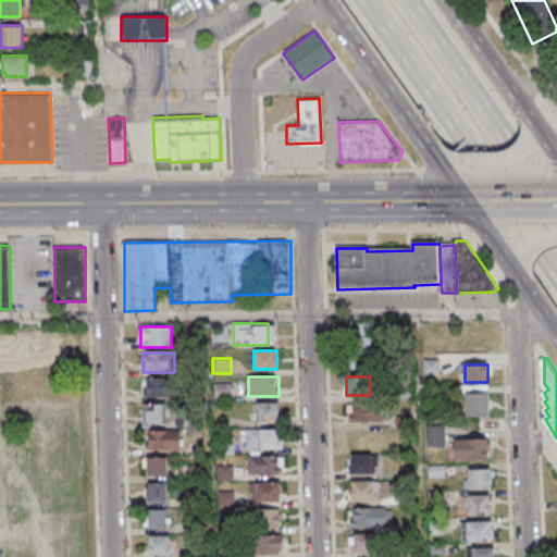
[(144,378),(144,397),(174,397),(174,378),(144,378)]
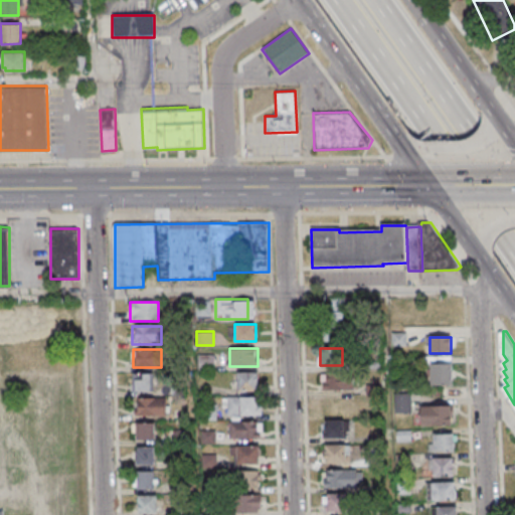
[(214,355),(197,355),(197,368),(214,368),(214,355)]
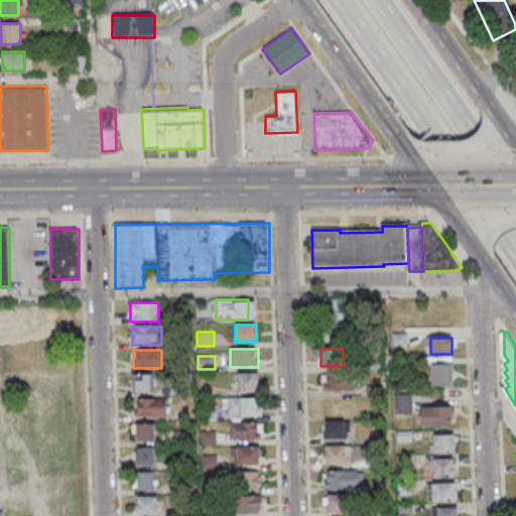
[(431,387),(455,387),(455,365),(431,365),(431,387)]
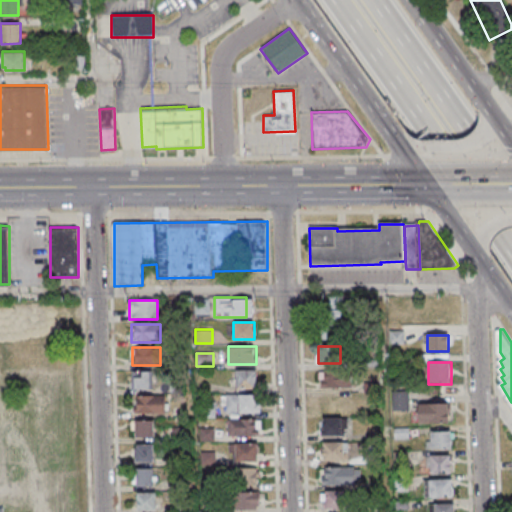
[(256,370),(236,370),(236,391),(256,391),(256,370)]
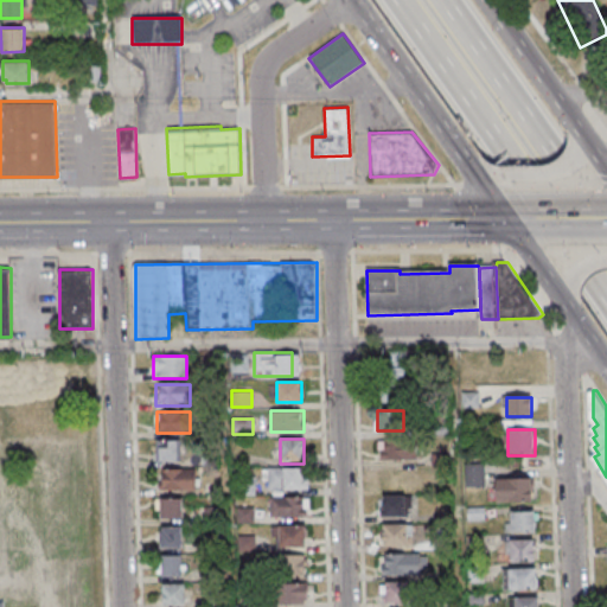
[(180,440),(157,440),(157,461),(180,461),(180,440)]
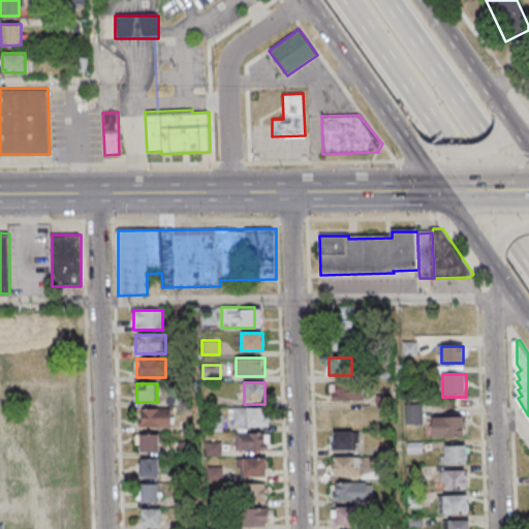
[(330,400),(361,400),(361,383),(330,383),(330,400)]
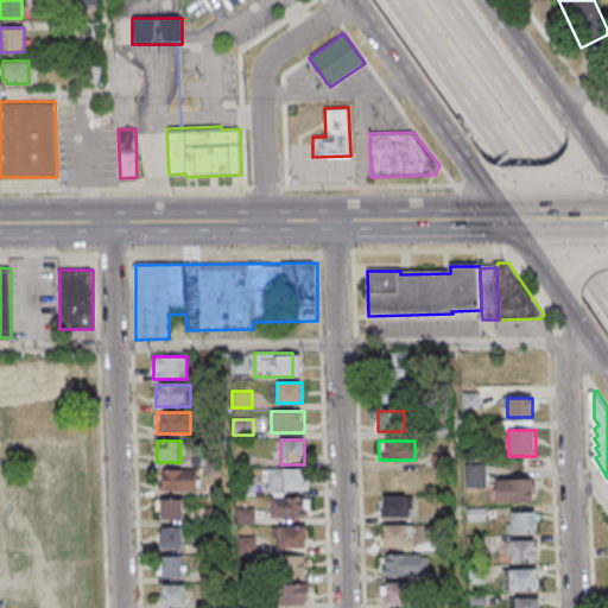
[(467,466),(467,486),(483,486),(483,466),(467,466)]
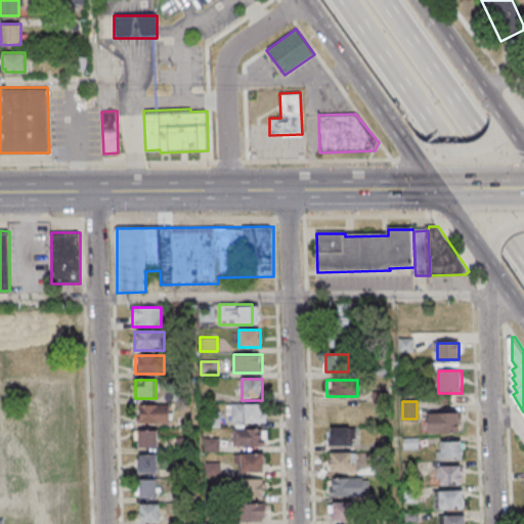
[(359,421),(359,403),(328,403),(328,421),(359,421)]
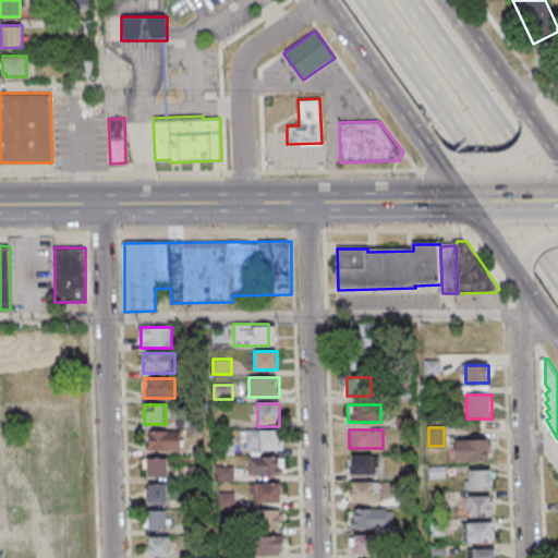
[(180,431),(147,431),(147,451),(180,451),(180,431)]
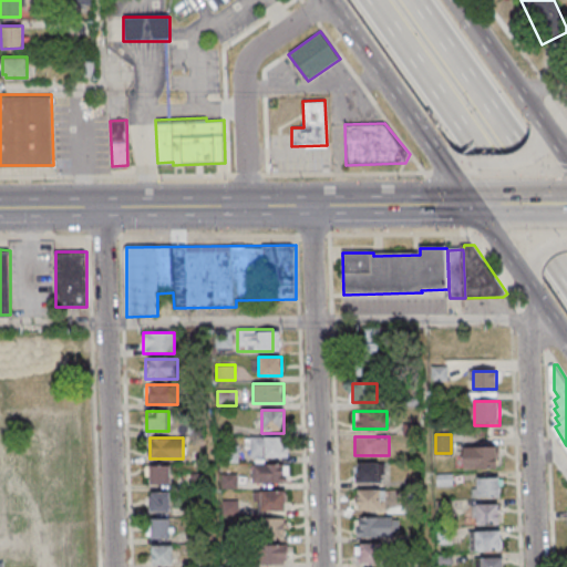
[(249,439),(249,459),(284,457),(284,437),(249,439)]
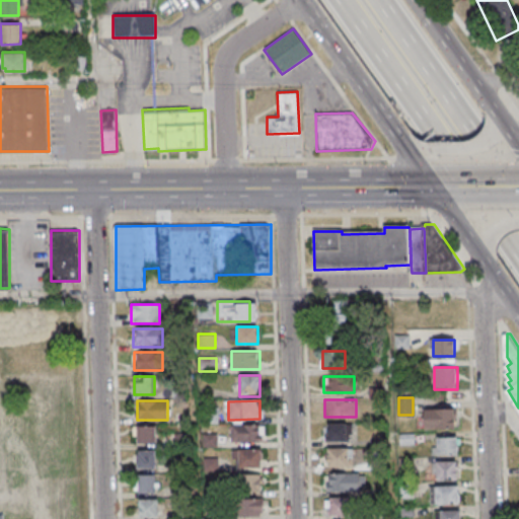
[(424,428),(454,428),(454,409),(424,409),(424,428)]
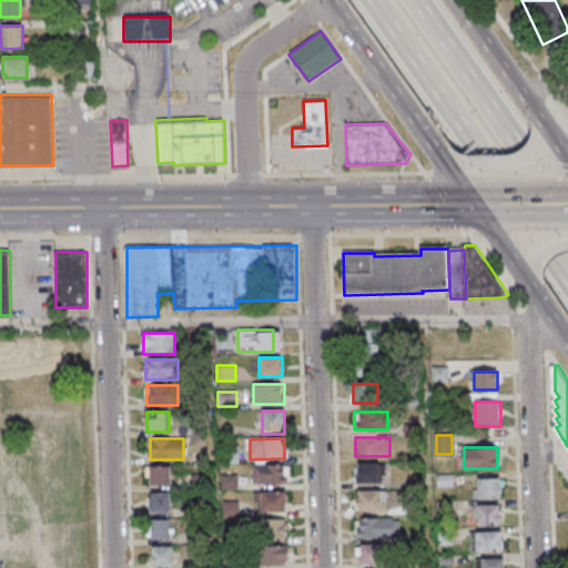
[(378,463),(355,463),(355,483),(378,483),(378,463)]
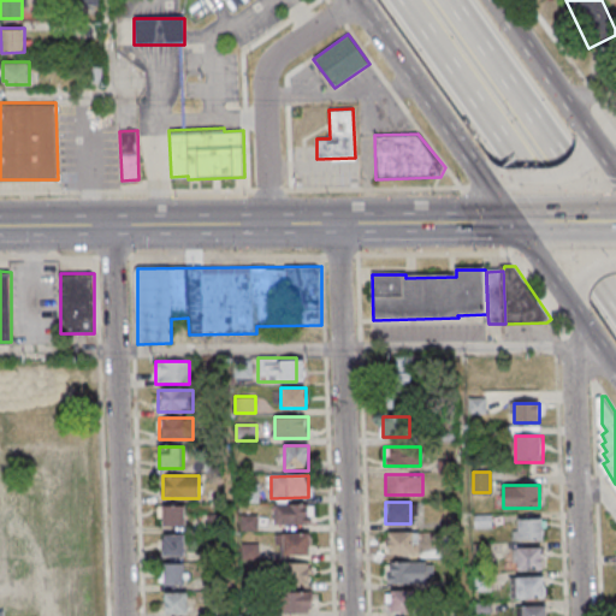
[(159,505),(159,526),(185,526),(185,505),(159,505)]
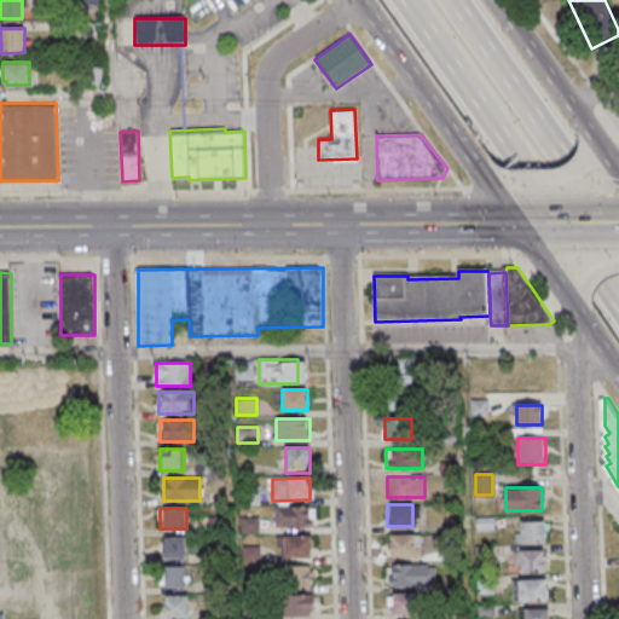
[(316,528),(316,508),(275,508),(275,528),(316,528)]
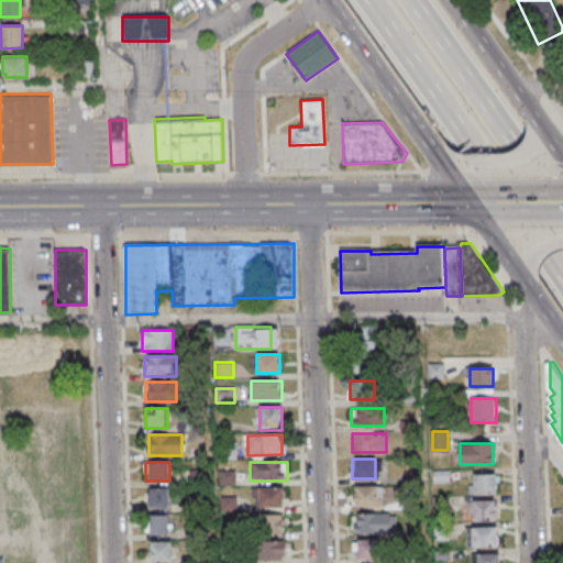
[(477,474),(499,473),(499,493),(477,494),(477,474)]
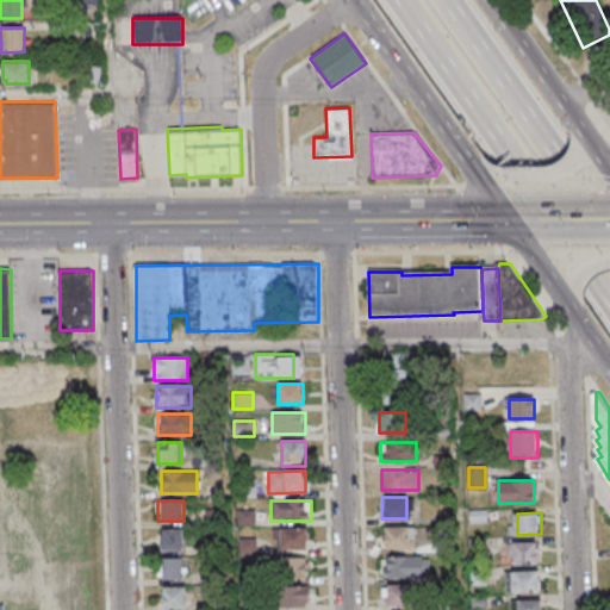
[(414,548),(414,527),(383,527),(383,548),(414,548)]
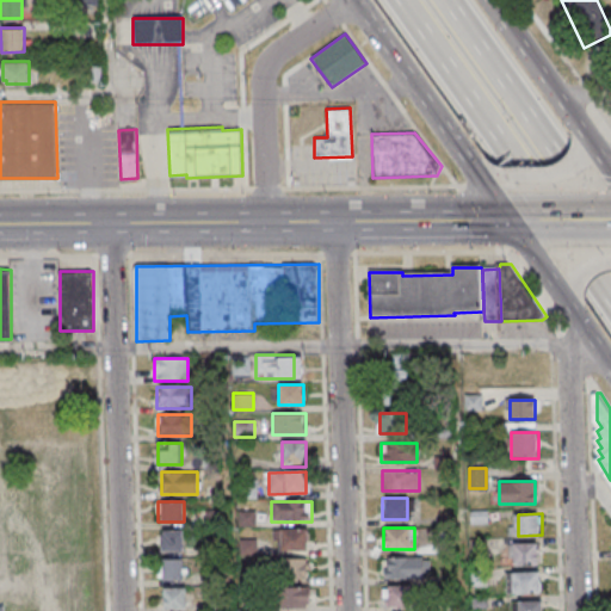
[(161,530),(161,551),(184,551),(184,530),(161,530)]
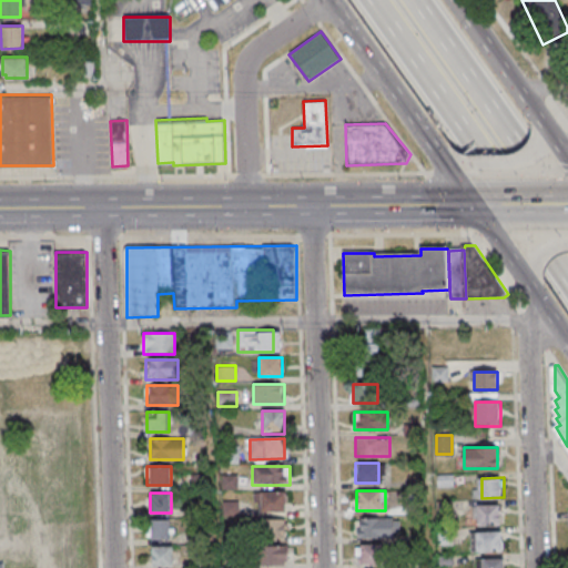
[(255,493),(255,513),(286,513),(286,493),(255,493)]
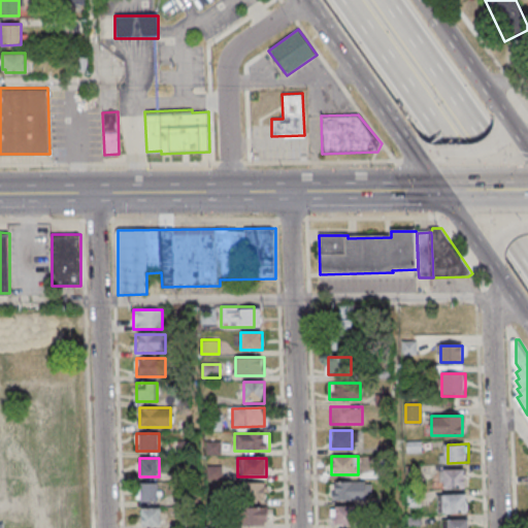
[(447,469),(467,468),(468,488),(448,488),(447,469)]
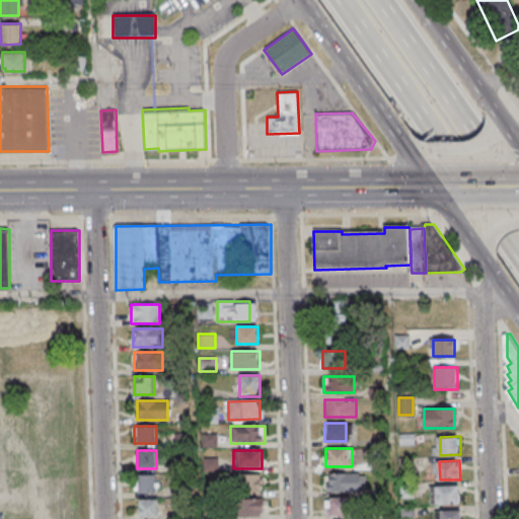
[(325,493),(365,493),(365,473),(325,473),(325,493)]
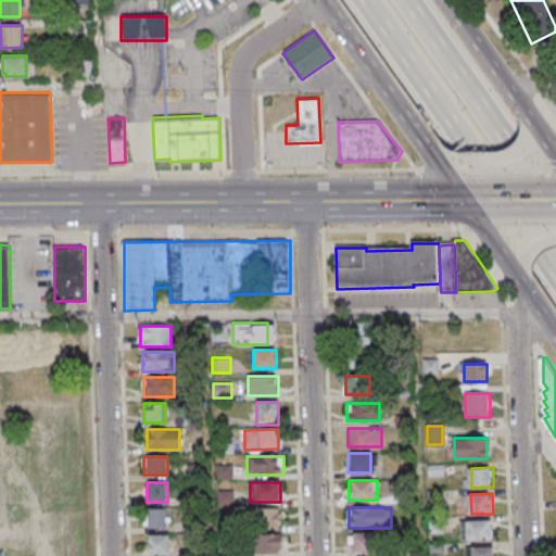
[(167,508),(149,508),(149,528),(167,528),(167,508)]
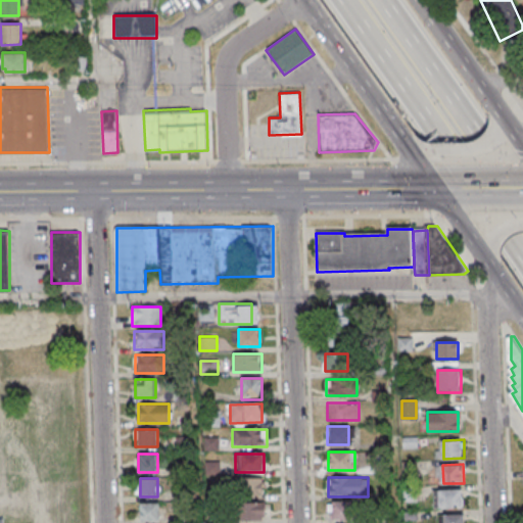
[(263,479),(235,479),(235,495),(263,495),(263,479)]
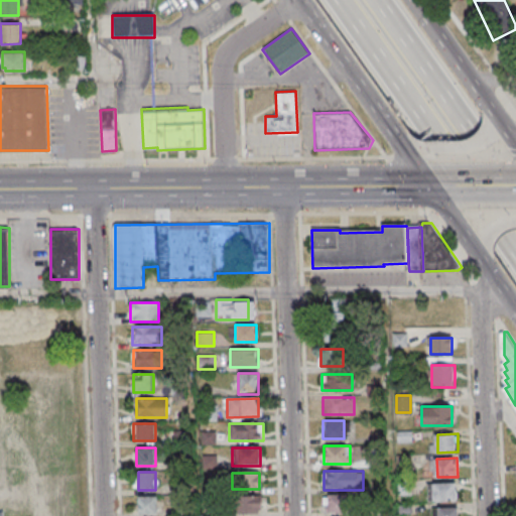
[(430,483),(460,483),(460,501),(431,502),(430,483)]
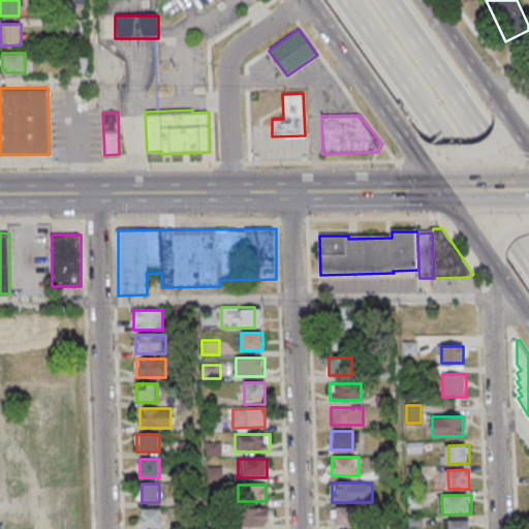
[(160,528),(161,508),(142,508),(141,528),(160,528)]
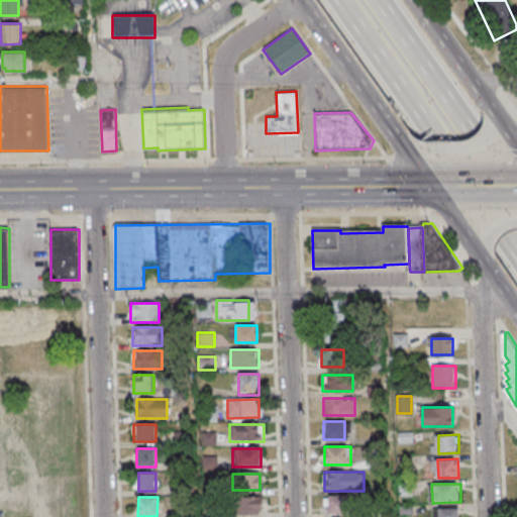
[(347,516),(347,497),(326,497),(326,516),(347,516)]
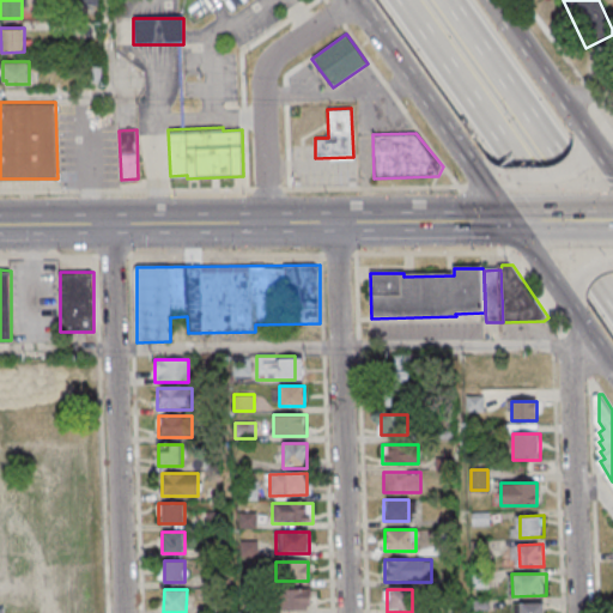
[(280,612),(309,612),(309,590),(280,590),(280,612)]
